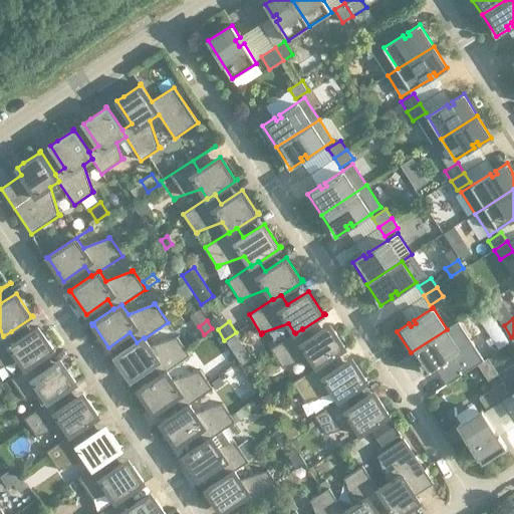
[(345,347),(330,324),(309,338),(302,329),(302,328),(295,333),(294,332),(271,348),(283,367),(284,366),(310,356),(316,366),(317,366),(324,362),(347,348),(346,346),(345,347)]
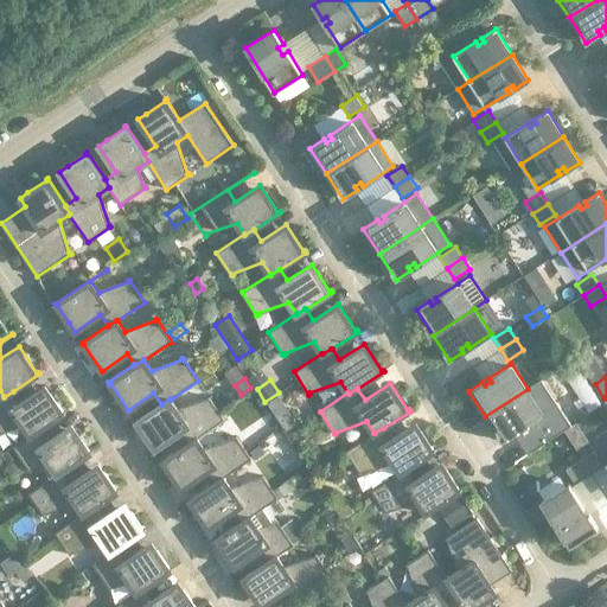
[(64,413),(45,385),(20,402),(13,391),(4,397),(4,396),(0,397),(0,432),(23,425),(30,435),(31,436),(39,430),(65,413),(65,411),(64,413)]
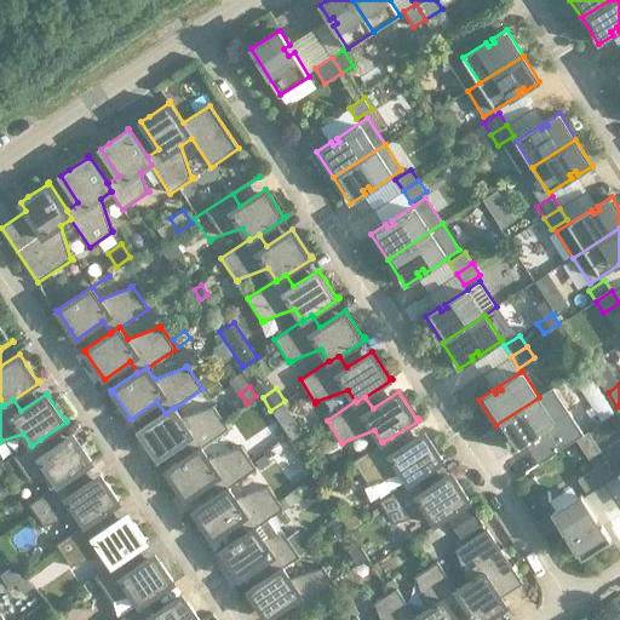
[(556,423),(539,397),(495,425),(512,451),(527,442),(524,438),(530,434),(533,437),(556,423)]
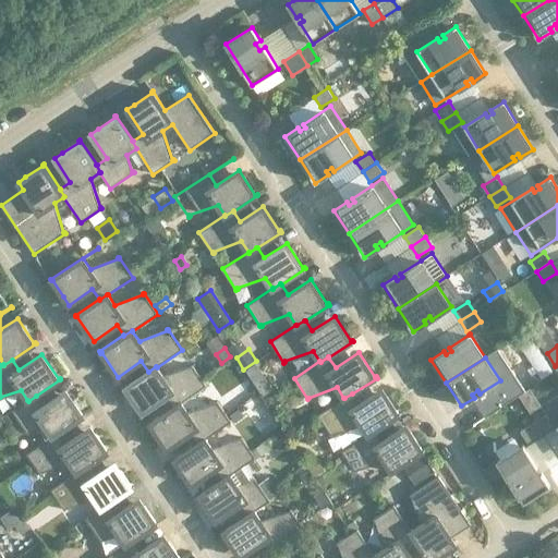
[(257,363),(246,370),(264,396),(274,388),(257,363)]
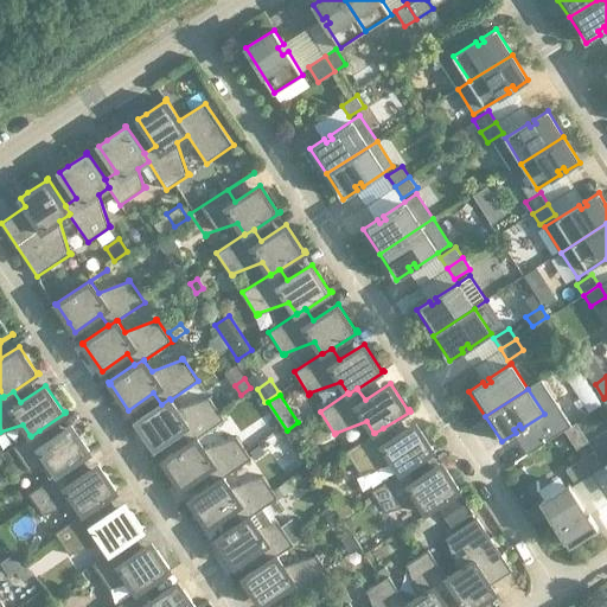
[(178,410),(171,400),(170,398),(161,404),(134,422),(135,423),(136,422),(155,449),(180,432),(187,443),(197,438),(197,439),(225,420),(210,397),(209,398),(178,410)]
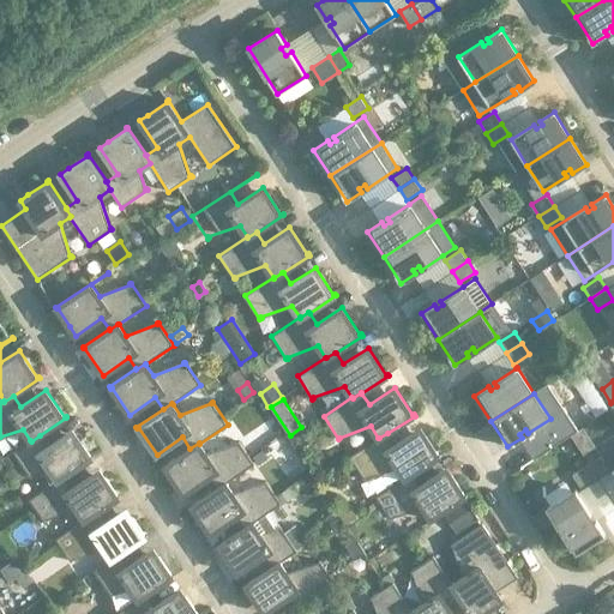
[(439,456),(421,427),(395,444),(387,433),(379,438),(378,438),(350,456),(365,480),(366,479),(366,477),(397,467),(404,477),(405,479),(414,473),(414,474),(441,456),(440,455),(439,456)]
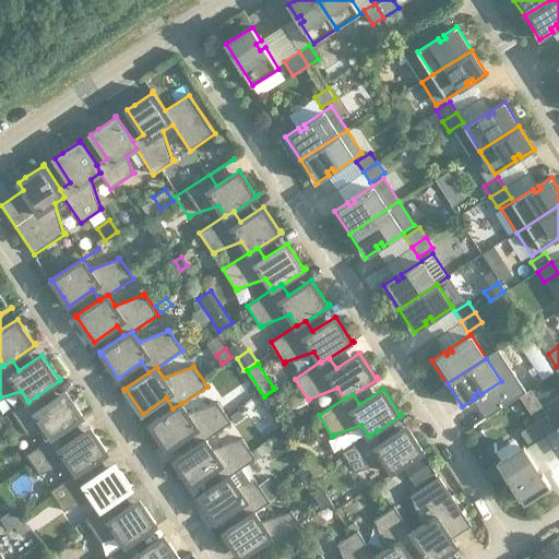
[(83,416),(67,391),(44,406),(36,396),(28,402),(27,401),(12,412),(28,435),(30,433),(28,433),(45,427),(52,437),(52,438),(60,432),(61,432),(85,416),(84,415),(83,416)]
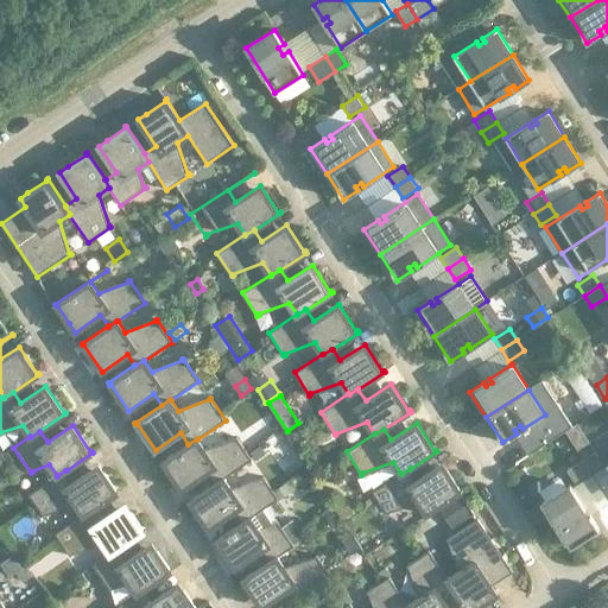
[(206,450),(197,439),(197,438),(188,444),(162,462),(163,463),(164,462),(182,489),(207,473),(214,483),(215,483),(223,477),(225,479),(252,460),(236,437),(235,438),(236,438),(206,450)]
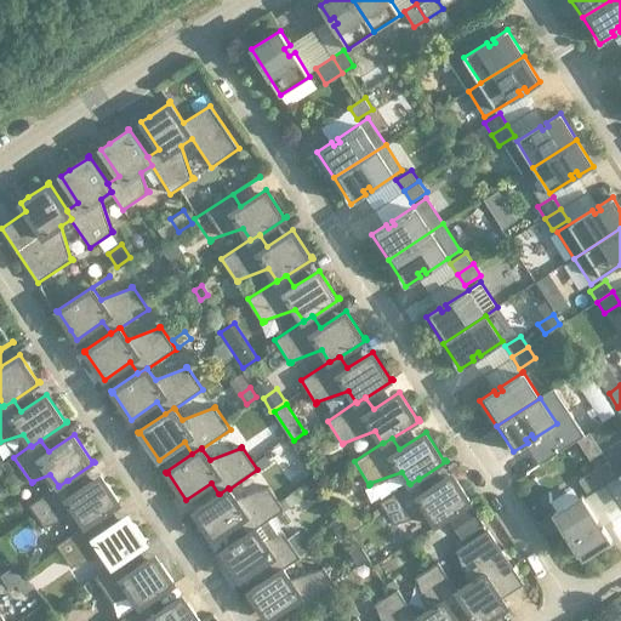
[(266,454),(256,461),(262,469),(272,462),(266,454)]
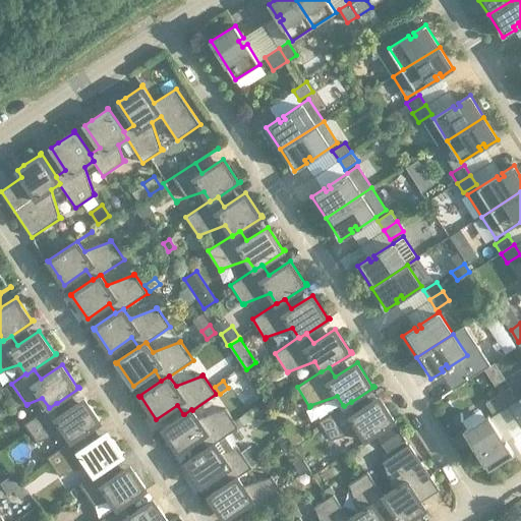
[(510,387),(500,393),(509,406),(518,400),(510,387)]
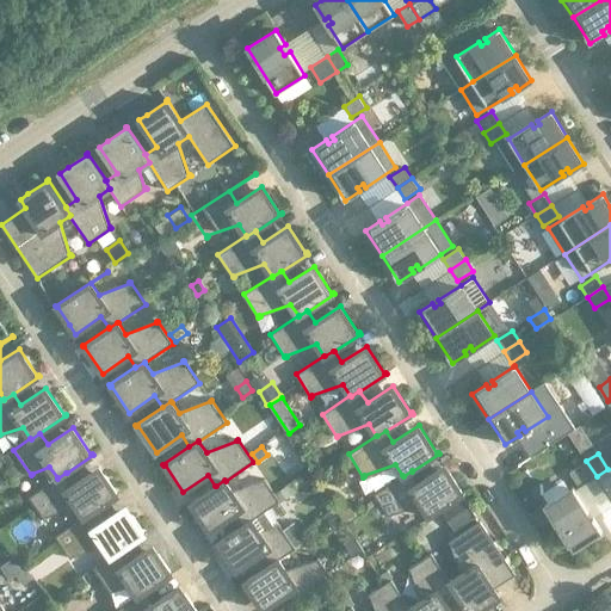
[(597,476),(586,461),(569,471),(580,487),(597,476)]
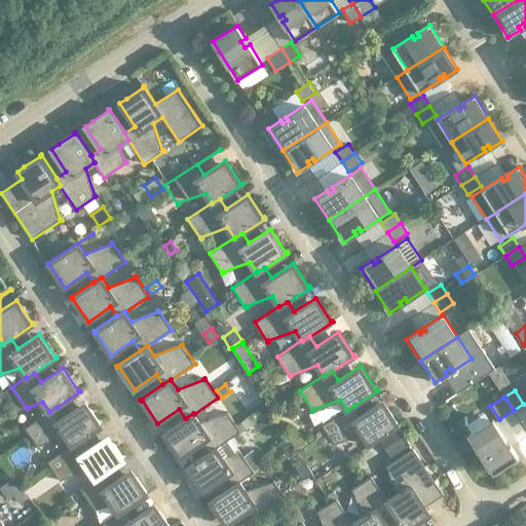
[(399,424),(383,401),(361,415),(354,406),(354,405),(347,410),(346,409),(322,425),(335,445),(336,444),(363,434),(370,445),(401,424),(400,423),(399,424)]
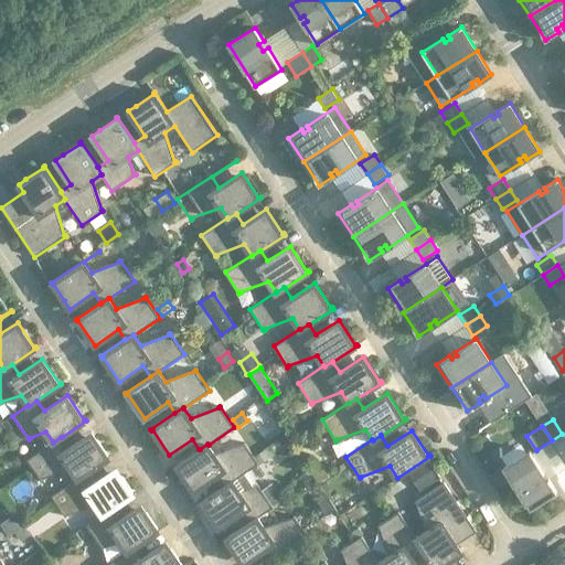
[(109,457),(92,432),(68,447),(62,437),(61,437),(53,443),(53,441),(27,459),(41,479),(42,479),(41,478),(71,468),(77,478),(78,479),(86,473),(110,457),(110,456),(109,457)]
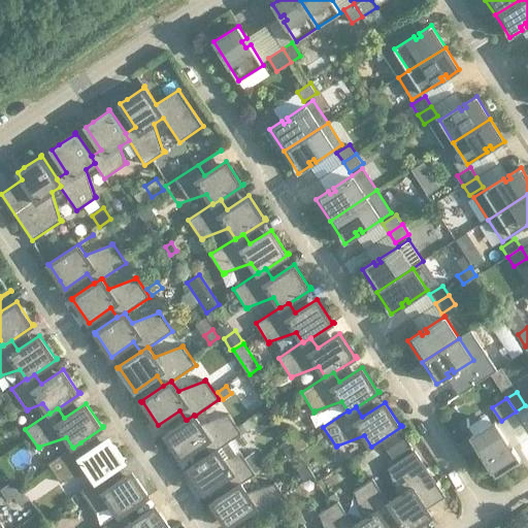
[(201,425),(195,416),(194,415),(187,420),(186,420),(163,435),(164,436),(165,435),(182,459),(203,444),(209,454),(218,449),(218,450),(242,433),(237,426),(229,414),(228,415),(201,425)]
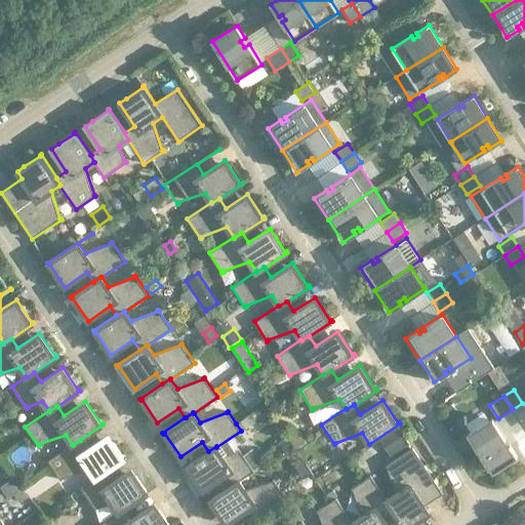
[(246,416),(236,423),(241,431),(251,423),(246,416)]
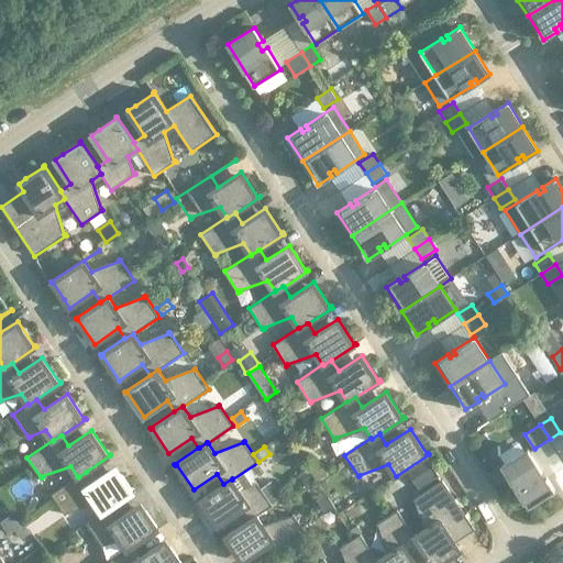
[(555,490),(547,477),(542,481),(538,474),(542,471),(529,449),(503,465),(514,484),(517,485),(517,487),(517,488),(517,489),(529,507),(555,490)]
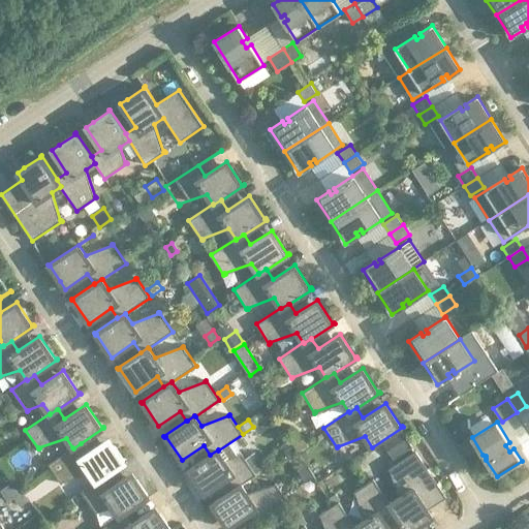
[(383,441),(395,459),(411,447),(400,430),(383,441)]
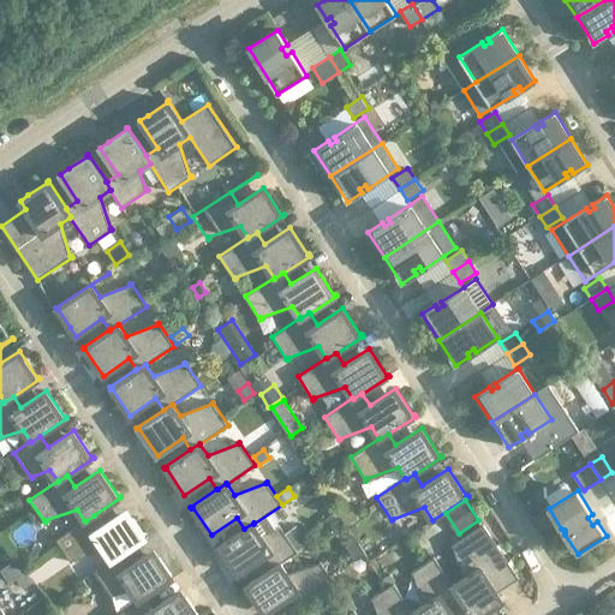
[(341,515),(347,525),(360,517),(353,507),(341,515)]
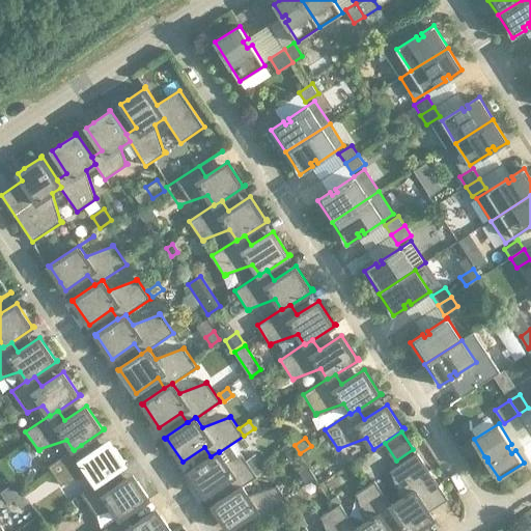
[(126,464),(110,440),(88,455),(81,445),(74,450),(73,449),(49,466),(62,485),(63,484),(62,484),(89,474),(96,483),(96,484),(104,479),(105,480),(128,465),(127,463),(126,464)]
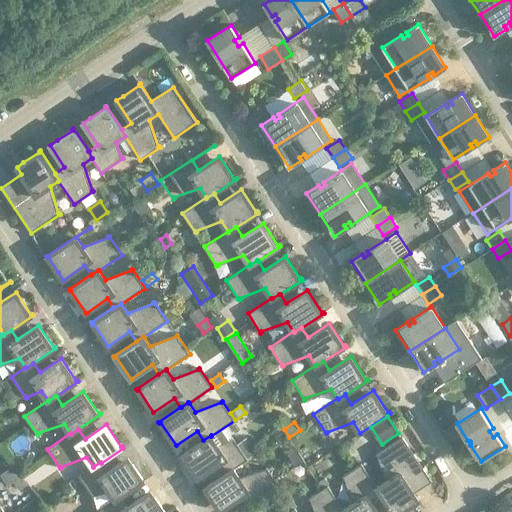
[(203,440),(181,455),(182,456),(183,455),(198,478),(219,464),(225,473),(226,474),(233,469),(234,469),(248,459),(233,438),(232,439),(233,440),(217,445),(211,436),(211,435),(203,440)]
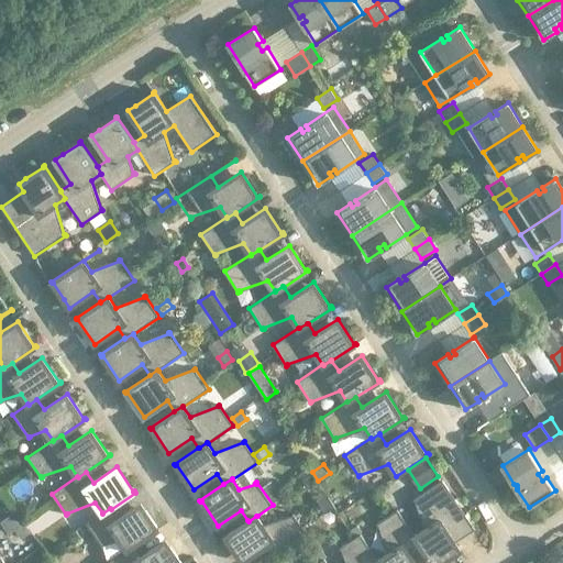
[(424,529),(415,536),(419,543),(418,543),(431,562),(441,562),(453,555),(448,548),(475,529),(442,479),(414,499),(415,500),(415,499),(424,529)]
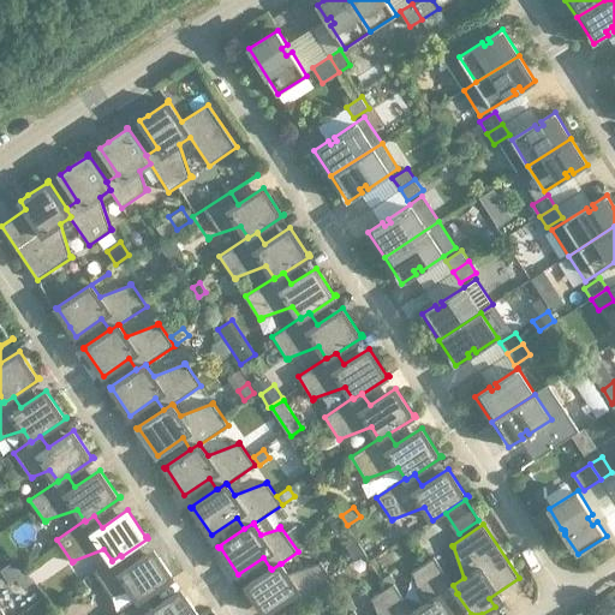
[(341,548),(350,561),(363,553),(354,539),(341,548)]
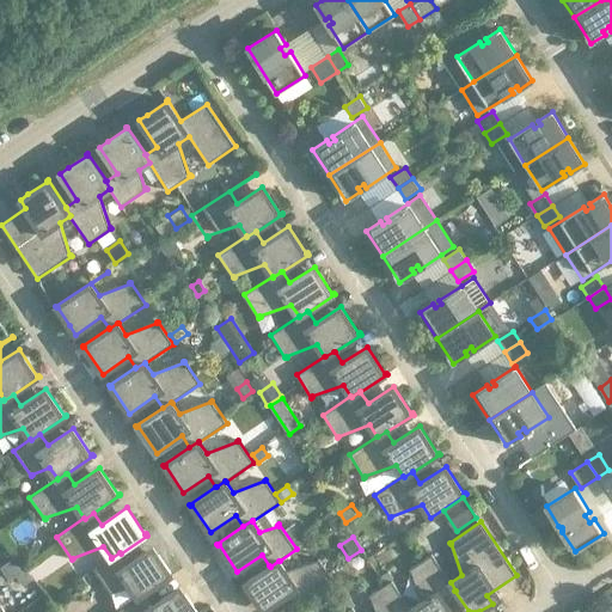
[(172,574),(153,546),(128,564),(121,554),(120,552),(111,558),(111,557),(93,569),(111,594),(112,594),(111,593),(130,586),(138,598),(139,598),(147,592),(147,593),(173,575),(173,574),(172,574)]
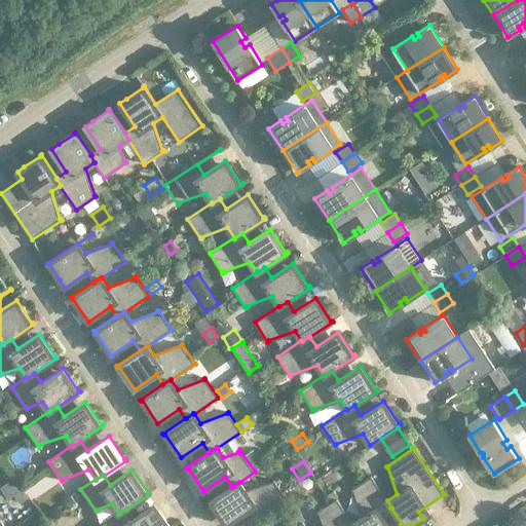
[(363,517),(353,523),(352,523),(354,525),(388,525),(381,514),(390,508),(391,508),(387,500),(372,476),(352,489),(352,490),(353,489),(363,517)]
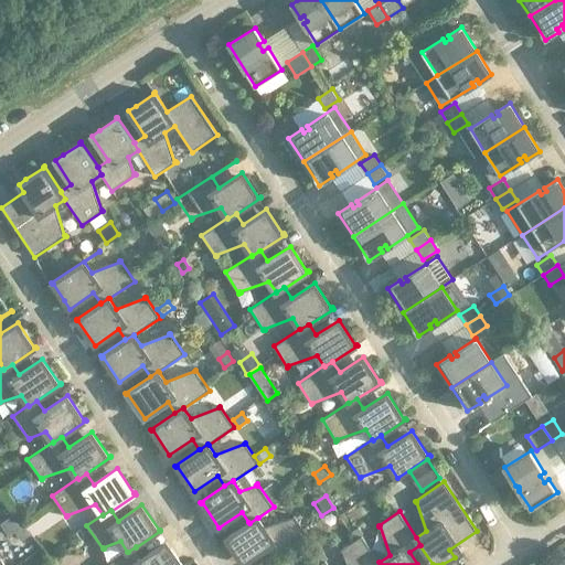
[(13,513),(0,522),(0,523),(8,535),(22,525),(13,513)]
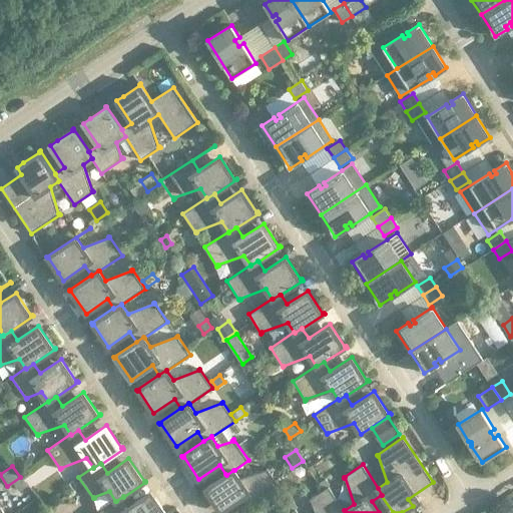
[(240,480),(234,470),(233,470),(226,475),(225,474),(203,489),(204,490),(205,489),(221,512),(242,498),(248,507),(239,512),(241,512),(280,487),(268,468),(267,469),(267,470),(240,480)]
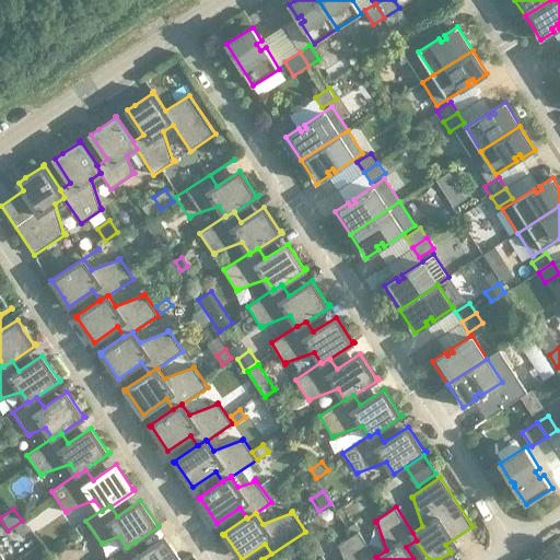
[(345,559),(377,559),(375,557),(376,557),(359,531),(338,545),(339,546),(340,546),(345,559)]
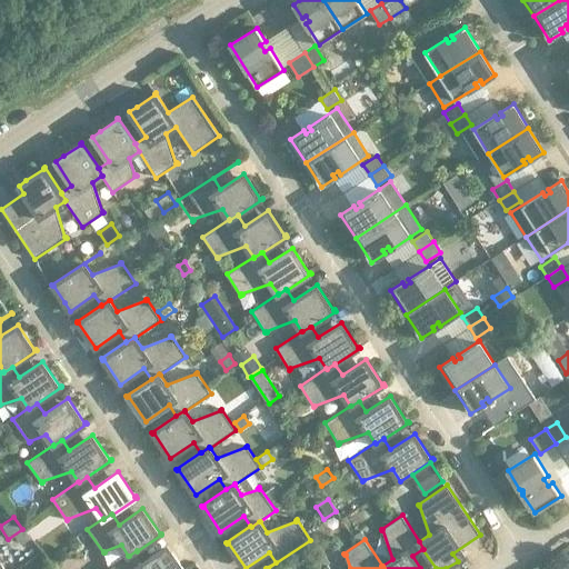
[(183,568),(168,545),(143,561),(137,551),(137,550),(129,556),(128,556),(107,568),(183,568)]
